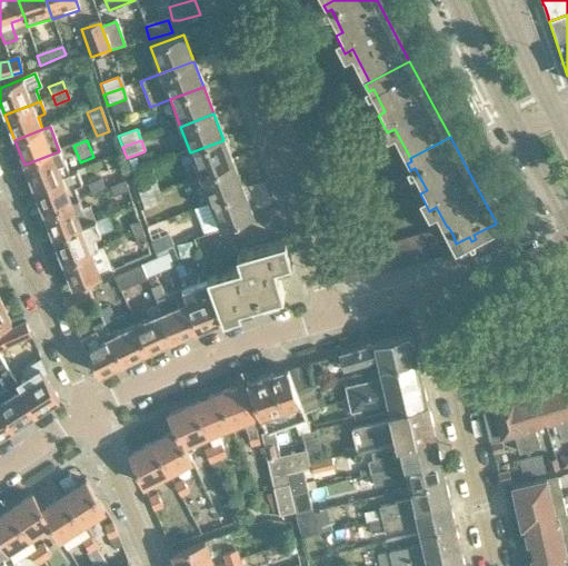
[(200,177),(233,165),(232,161),(223,140),(190,152),(193,161),(200,177)]
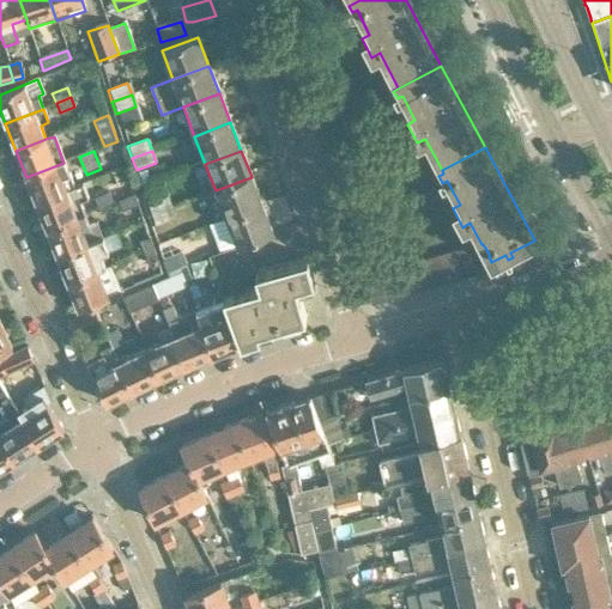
[(64,163),(26,177),(36,203),(74,189),(64,163)]
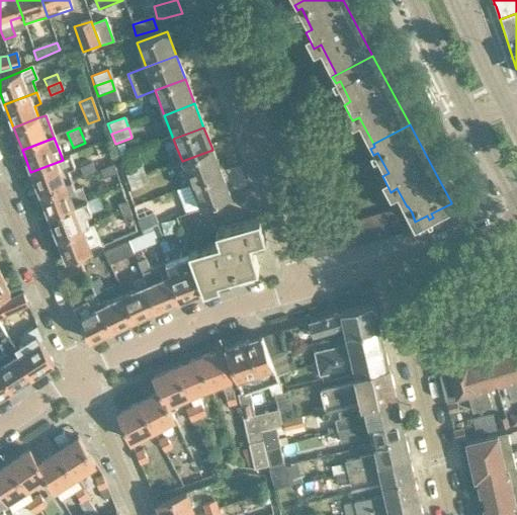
[(124,145),(116,148),(120,159),(128,156),(124,145)]
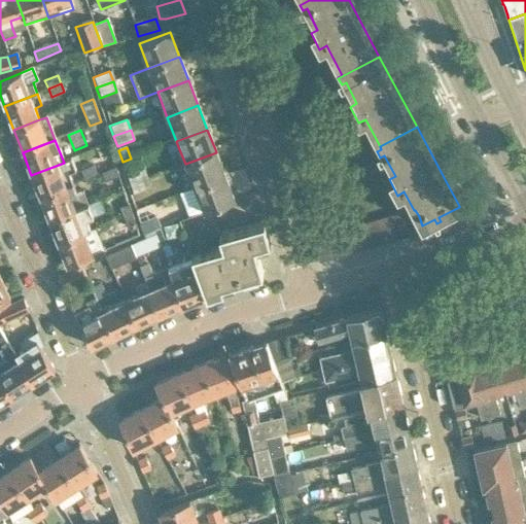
[(225,176),(216,152),(185,164),(195,188),(225,176)]
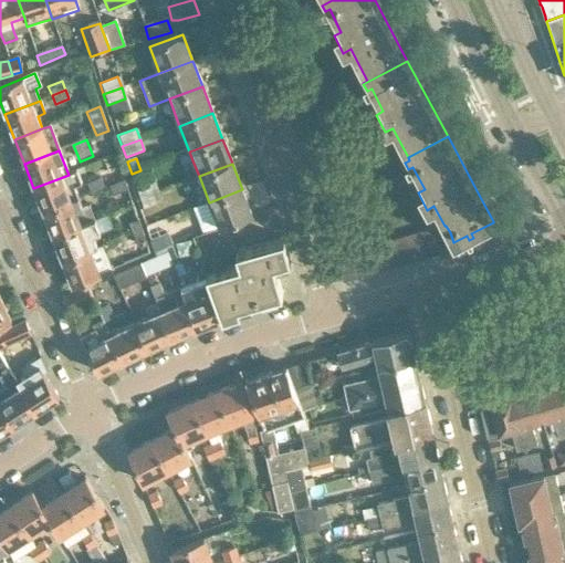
[(75,171),(69,175),(33,188),(43,212),(79,199),(74,188),(81,185),(75,171)]
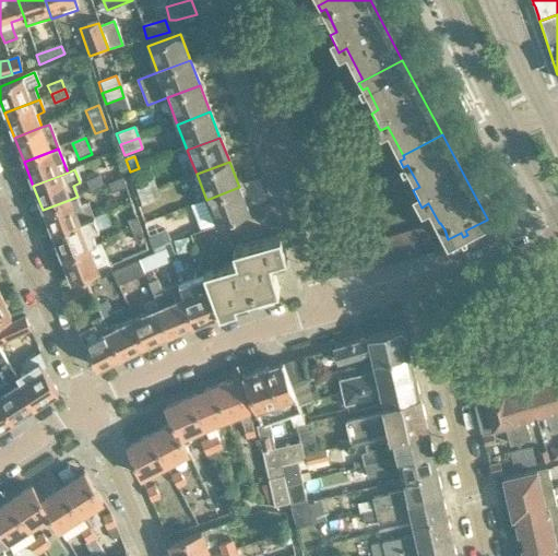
[(88,192),(102,187),(98,178),(85,182),(88,192)]
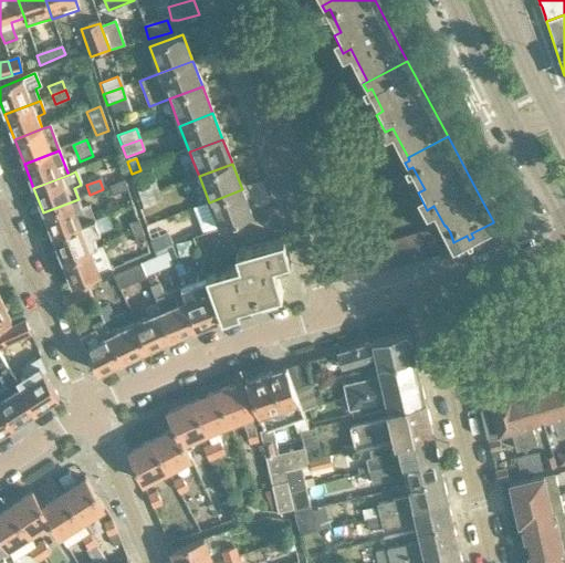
[(127,190),(124,181),(122,183),(108,187),(112,196),(125,191),(127,190)]
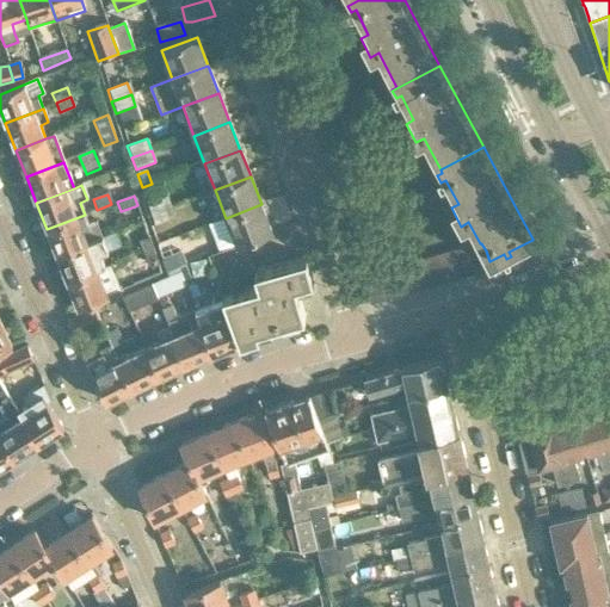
[(148,203),(152,214),(171,208),(167,197),(148,203)]
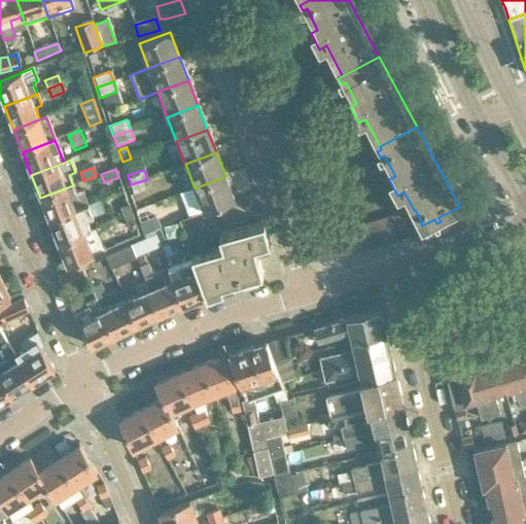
[(195,188),(179,195),(188,219),(235,201),(225,176),(195,188)]
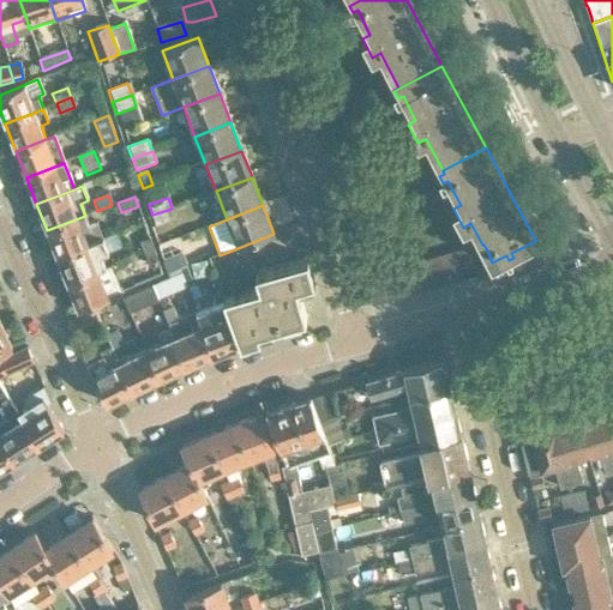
[(172,209),(152,215),(156,225),(175,219),(172,209)]
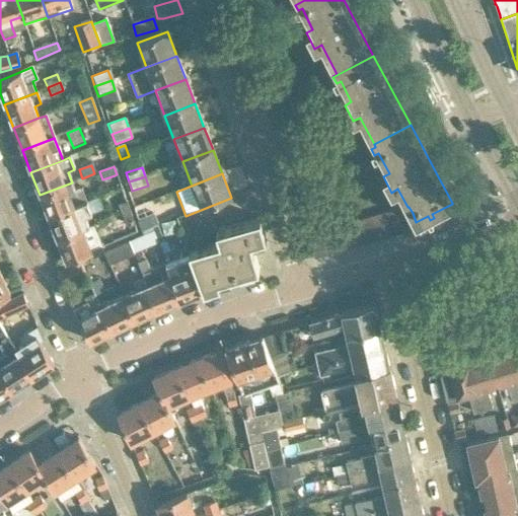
[(72,182),(40,195),(49,218),(74,208),(87,203),(82,190),(75,192),(72,182)]
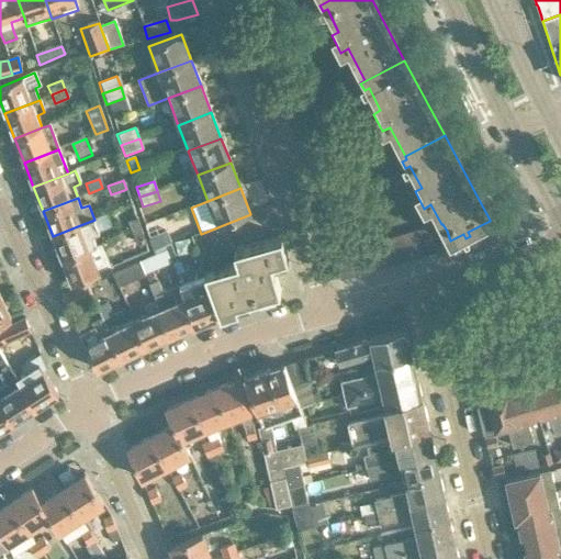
[(94,220),(80,225),(53,236),(62,260),(97,247),(92,235),(99,233),(94,220)]
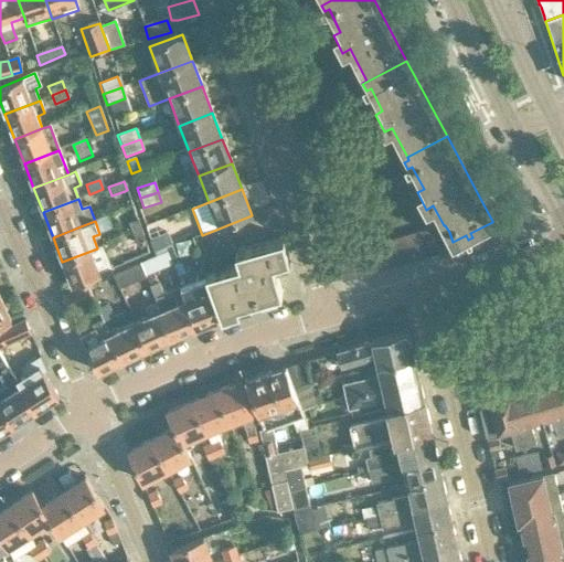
[(127,225),(130,235),(140,231),(137,222),(127,225)]
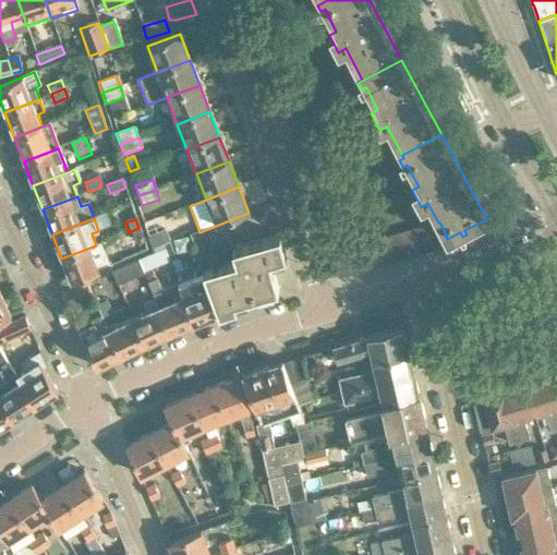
[(449,246),(447,239),(444,229),(439,222),(438,222),(427,226),(435,251),(449,246)]
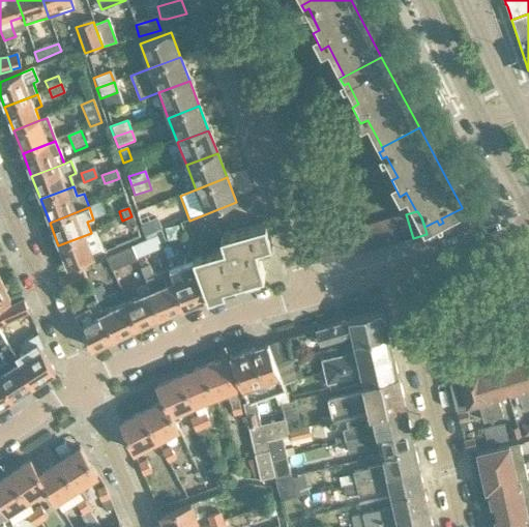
[(406,214),(393,217),(400,242),(413,238),(406,214)]
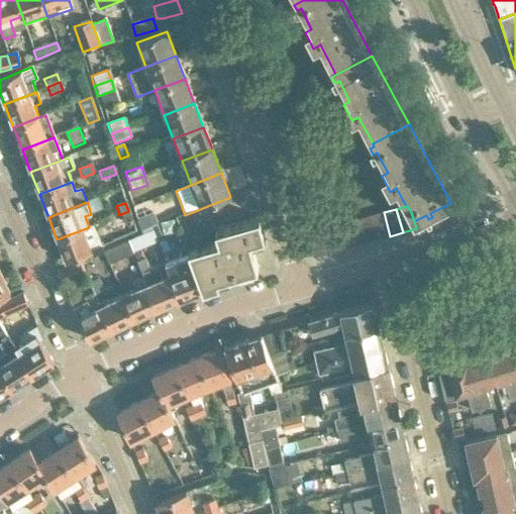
[(438,209),(430,213),(432,217),(433,216),(439,214),(440,213),(438,209)]
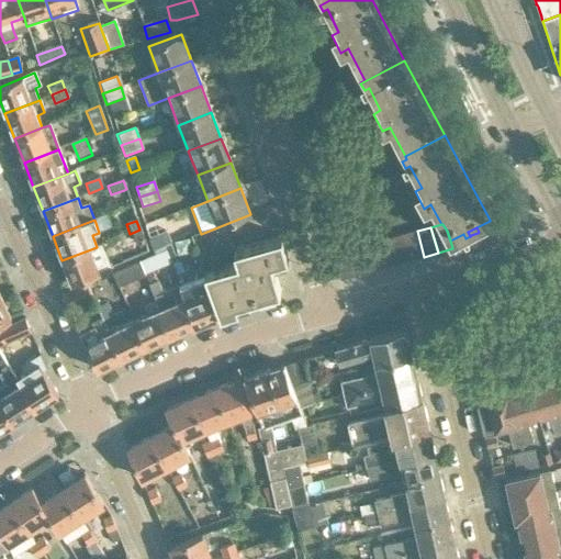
[(139,230),(130,234),(134,243),(143,238),(139,230)]
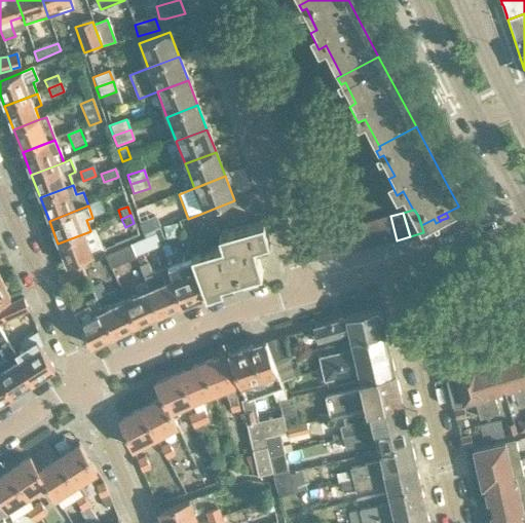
[(384,244),(397,240),(390,216),(377,220),(384,244)]
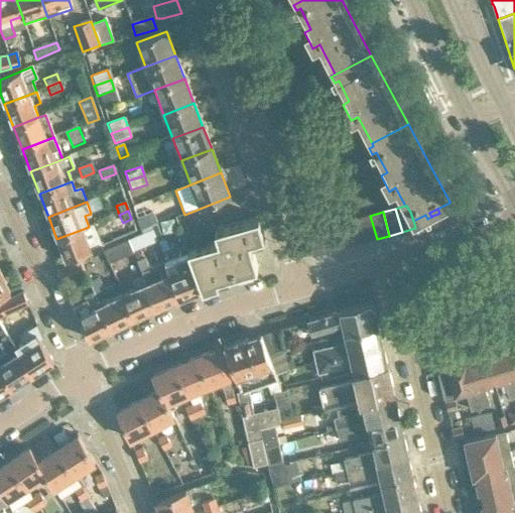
[(157,225),(154,215),(137,221),(141,231),(150,227),(157,225)]
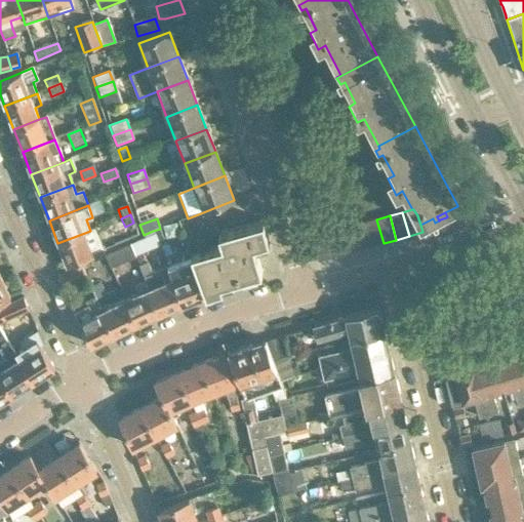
[(376,219),(363,224),(370,247),(384,243),(376,219)]
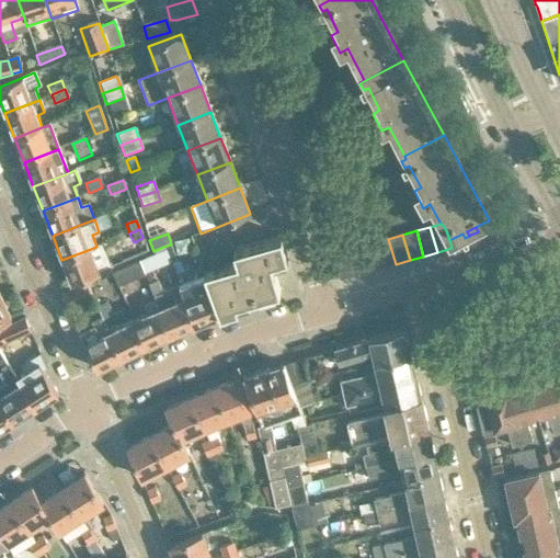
[(220,317),(238,310),(236,306),(280,293),(272,264),(287,260),(281,238),(233,251),(237,263),(204,273),(220,317)]
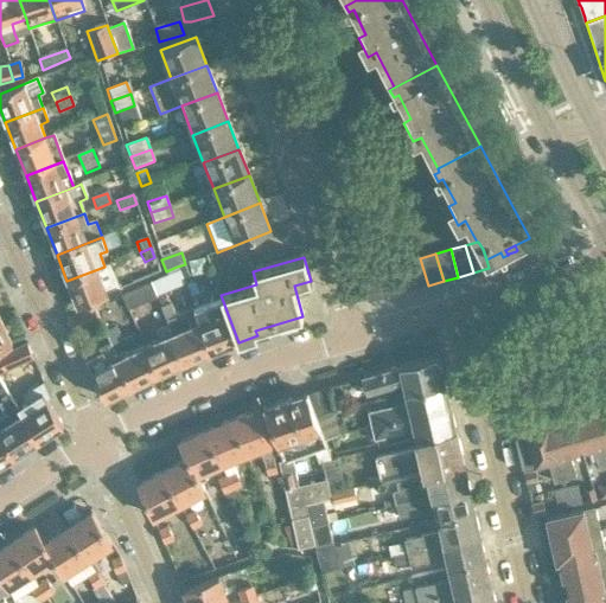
[(413,290),(428,286),(420,258),(404,263),(413,290)]
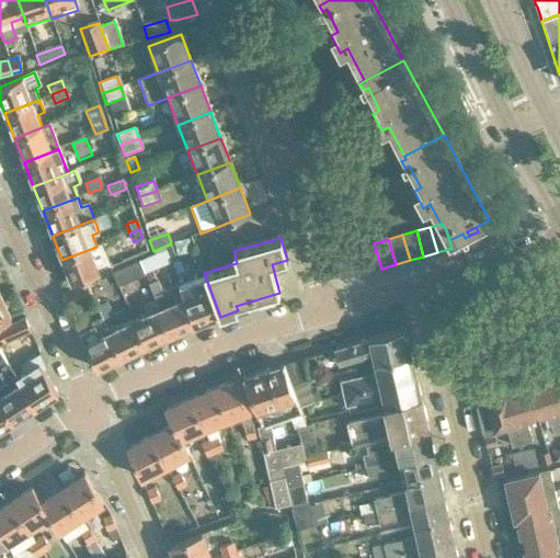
[(96,247),(61,260),(71,284),(99,273),(112,269),(102,243),(96,247)]
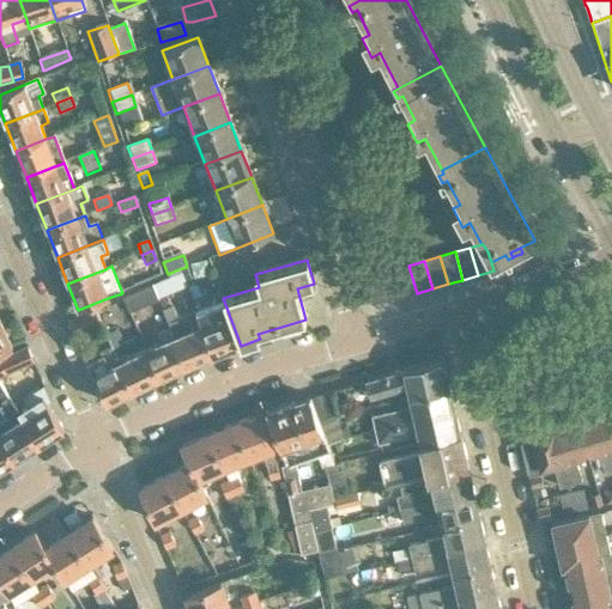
[(408,266),(393,269),(401,298),(417,293),(408,266)]
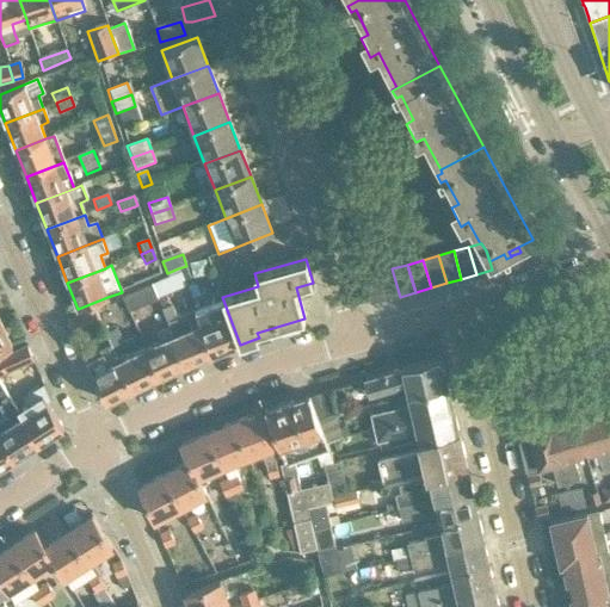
[(186,266),(178,268),(185,286),(192,283),(186,266)]
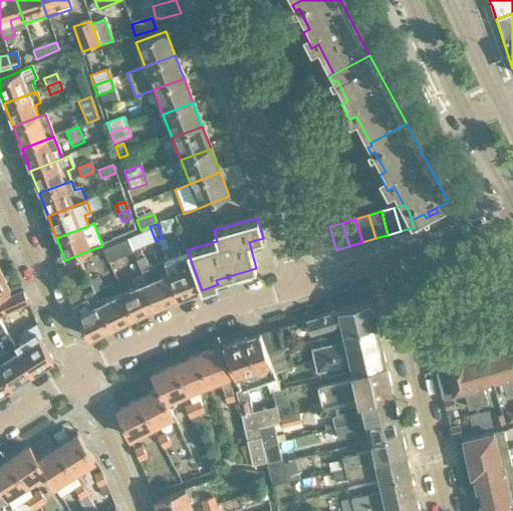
[(323,253),(336,250),(329,226),(316,230),(323,253)]
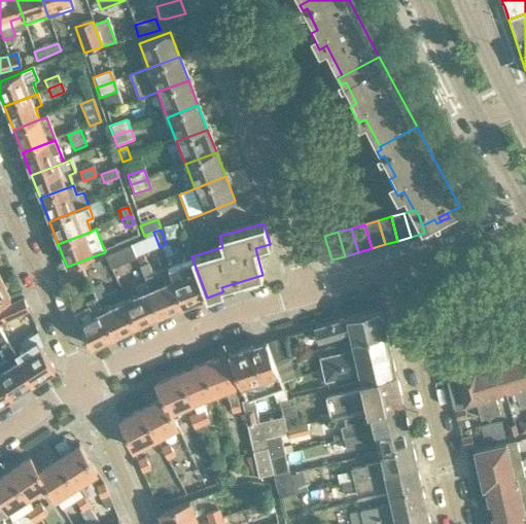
[(311,240),(318,264),(331,259),(324,236),(311,240)]
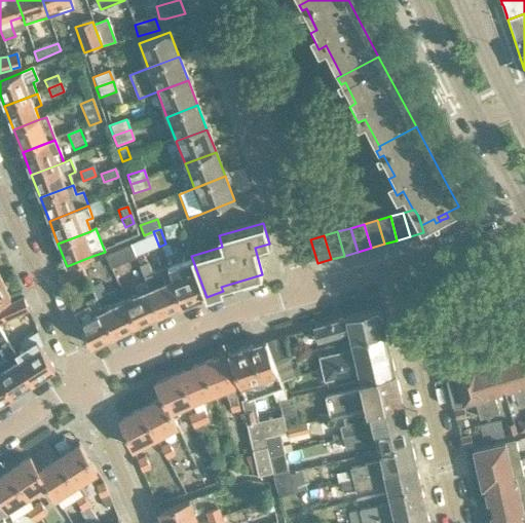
[(141,240),(130,246),(136,257),(146,253),(141,240)]
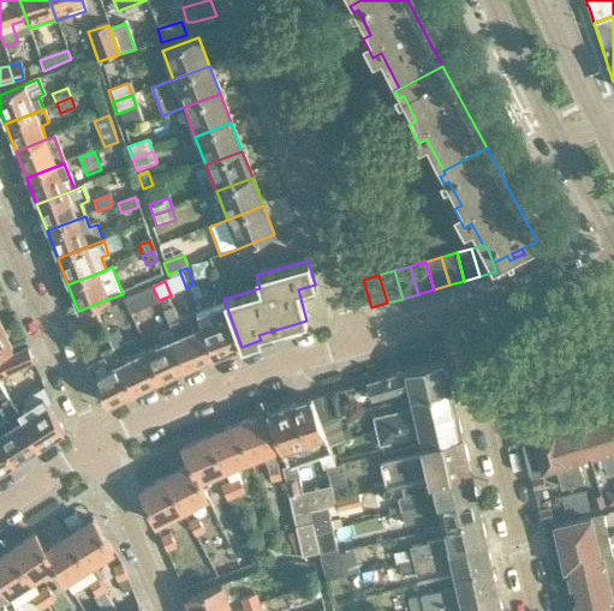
[(224,299),(222,299),(216,283),(207,287),(215,307),(196,315),(202,329),(214,358),(242,347),(224,299)]
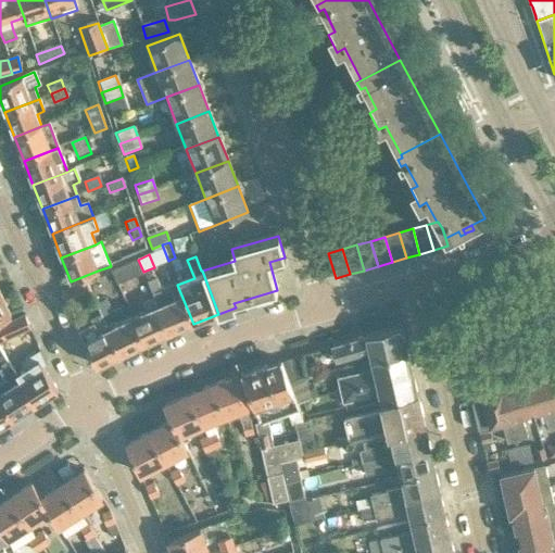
[(138,260),(111,271),(117,286),(125,281),(138,276),(144,274),(143,272),(138,260)]
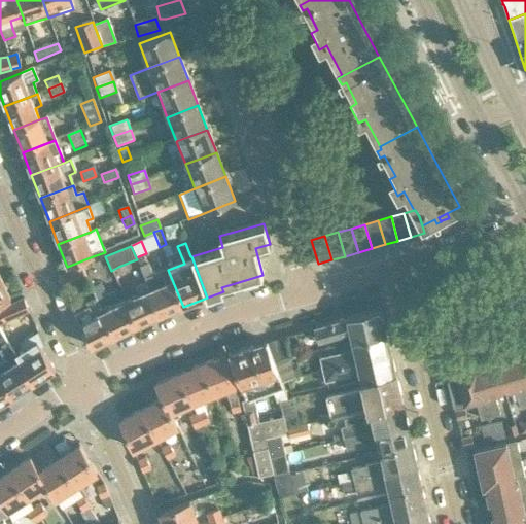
[(140,268),(144,279),(152,276),(148,265),(140,268)]
